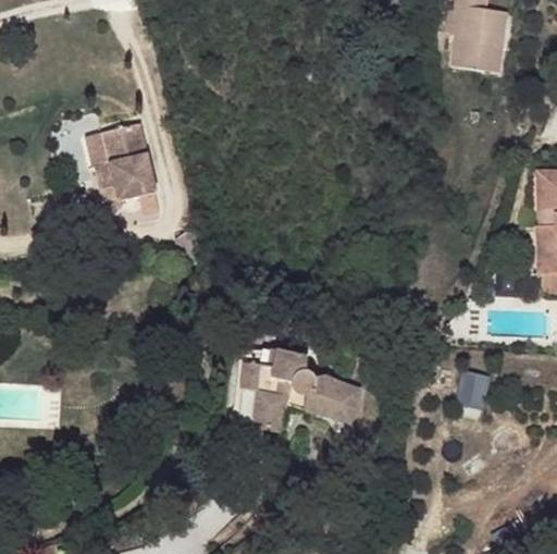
[(498,70),(507,10),(486,8),(487,0),(448,0),(448,4),(457,5),(454,32),(450,64),(498,70)]
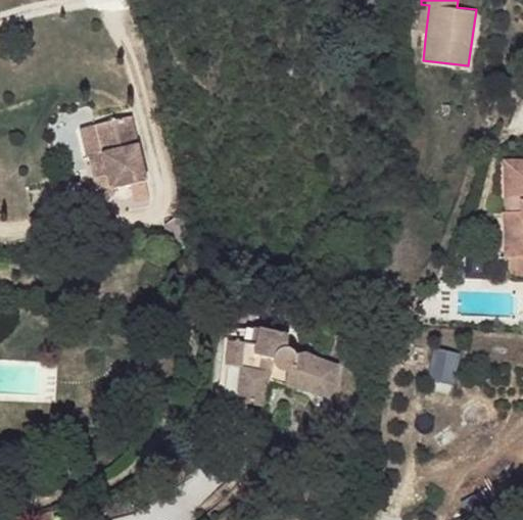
[(426,30),(429,5),(421,4),(418,29),(426,30)]
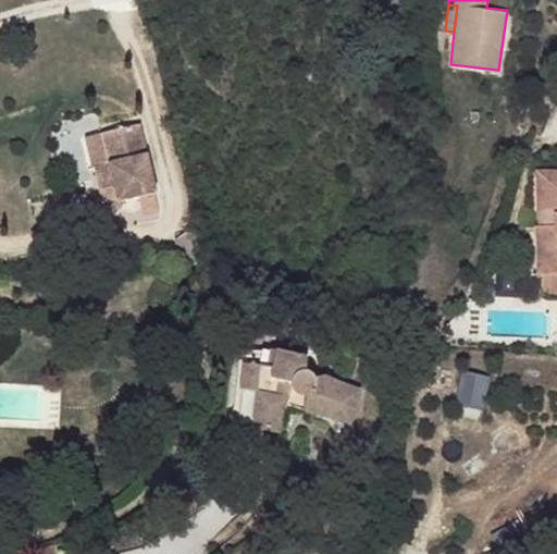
[(157,191),(140,122),(111,128),(119,160),(111,162),(114,175),(98,180),(106,210),(123,207),(121,198),(157,191)]
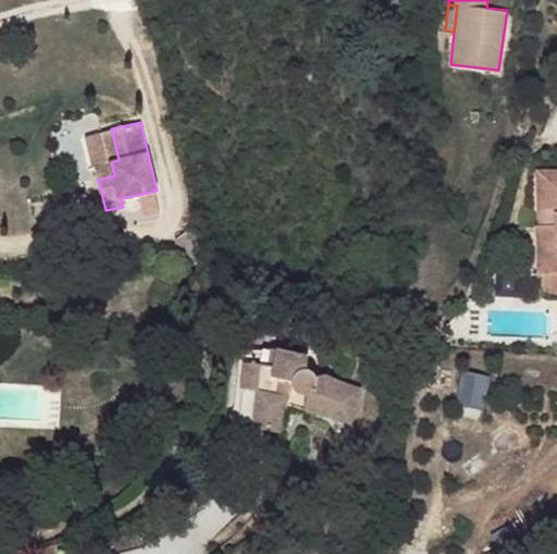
[(119,160),(111,128),(102,131),(111,162),(119,160)]
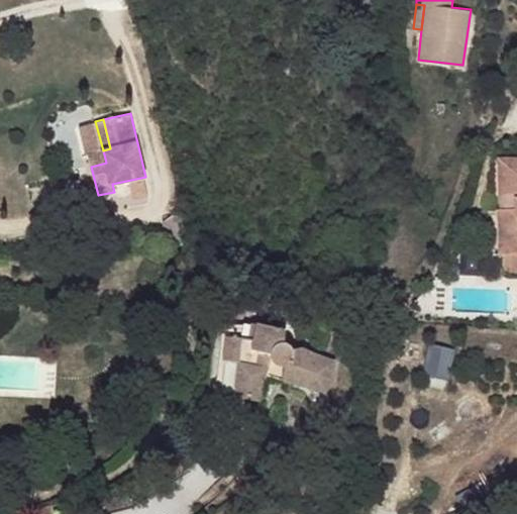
[(106,163),(103,150),(88,153),(91,167),(106,163)]
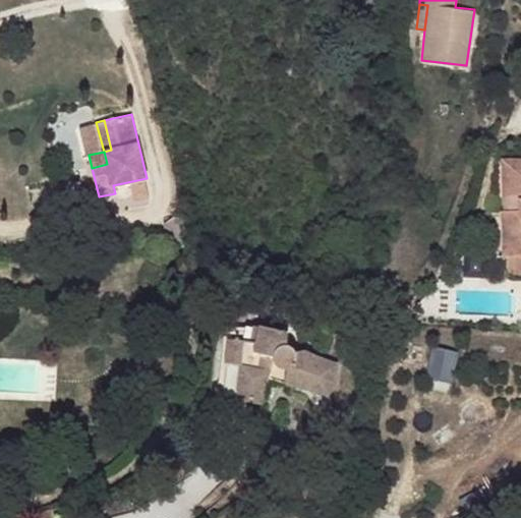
[(520,169),(520,159),(501,159),(504,211),(510,211),(509,170),(520,169)]
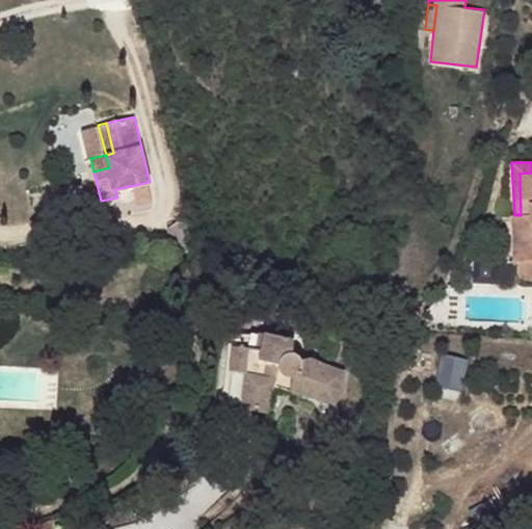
[(531,173),(520,174),(521,215),(514,215),(515,260),(520,260),(521,281),(531,280),(531,173)]
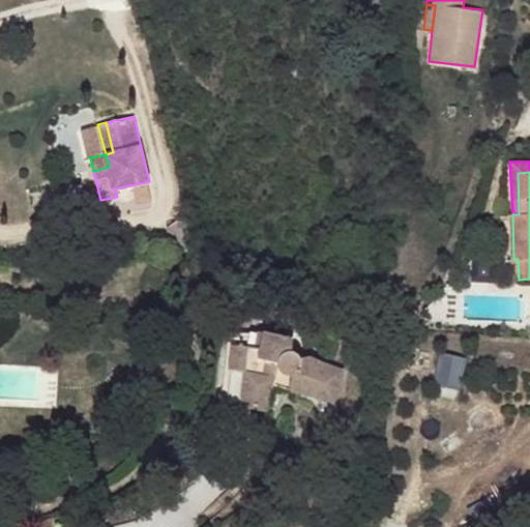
[(311,357),(301,359),(298,355),(294,352),(293,348),(293,338),(284,337),(263,332),(263,333),(245,333),(230,333),(229,343),(226,363),(224,383),(223,394),(223,397),(222,398),(242,401),(241,405),(266,409),(273,383),(275,378),(293,383),(292,389),(306,394),(335,402),(337,396),(341,384),(343,375),(344,369),(311,357)]
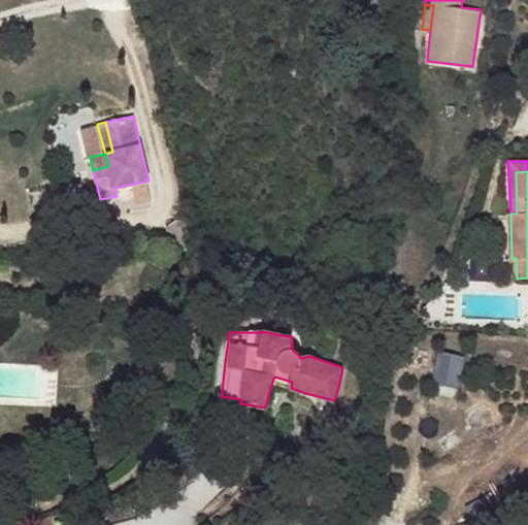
[(435,378),(459,384),(466,355),(442,349),(435,378)]
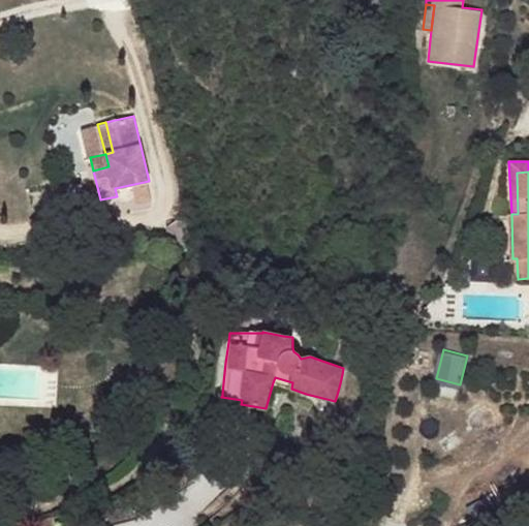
[(292,382),(275,377),(273,382),(291,389),(292,382)]
